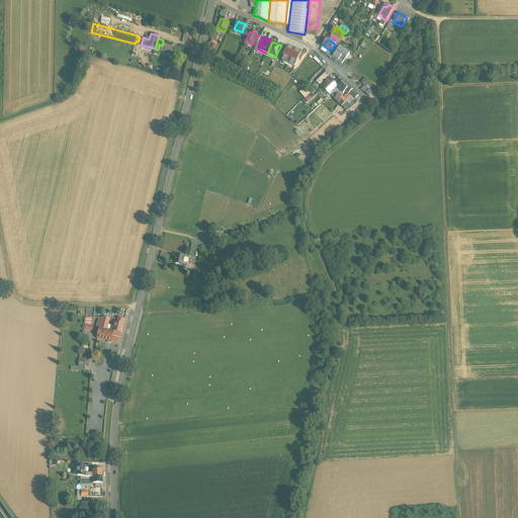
[(174,46),(163,42),(162,46),(159,45),(158,50),(161,51),(171,54),(172,49),(173,49),(174,46)]
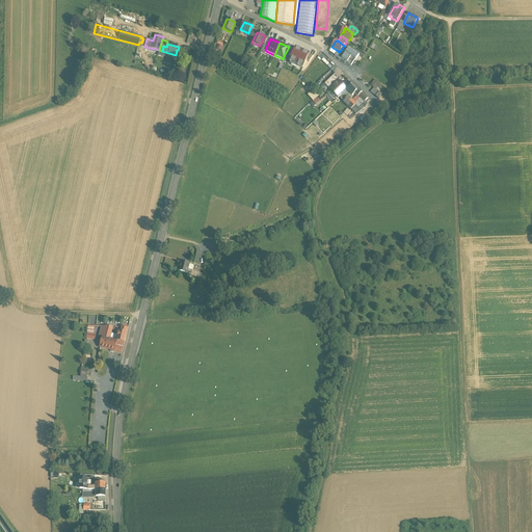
[(293,54),(290,61),(302,68),(307,59),(309,54),(295,48),(293,54)]
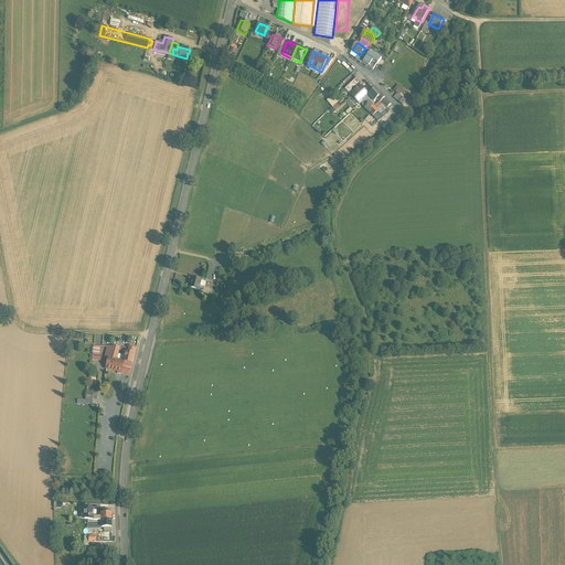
[(359,54),(355,60),(366,67),(368,66),(373,70),(377,63),(379,64),(382,59),(370,52),(368,56),(362,53),(360,55),(359,54)]
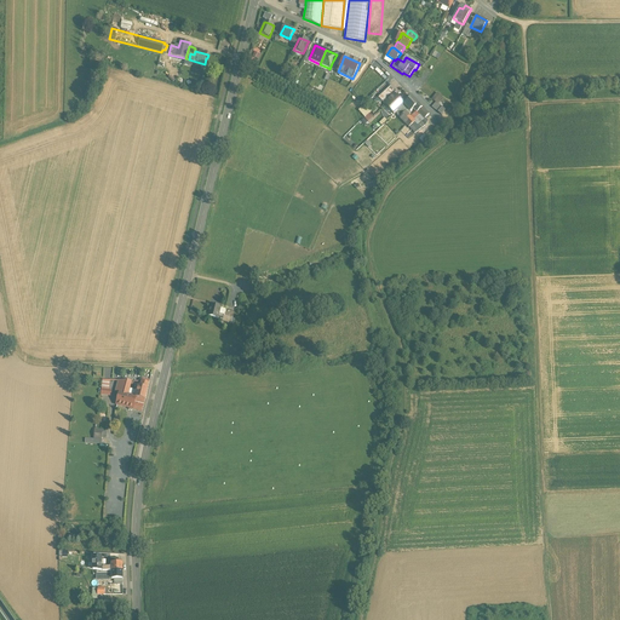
[(394,91),(390,87),(378,98),(385,105),(386,104),(390,102),(386,98),(394,91)]
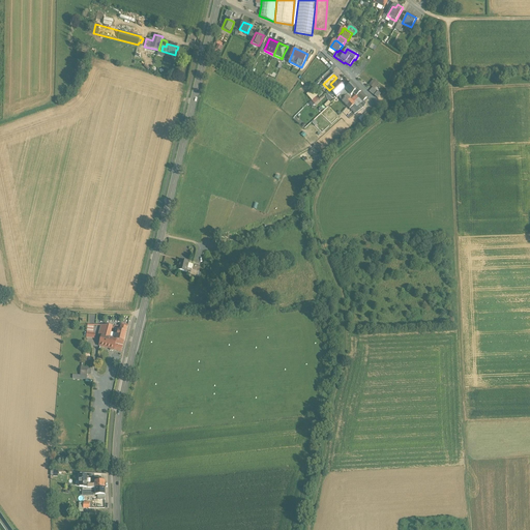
[(336,78),(330,84),(333,87),(339,82),(340,81),(336,78)]
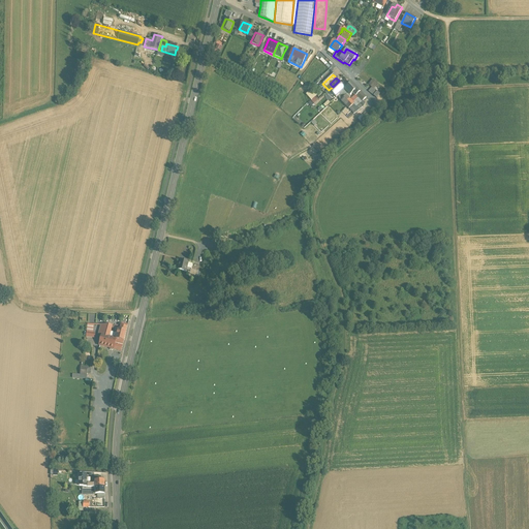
[(373,89),(377,84),(373,81),(369,85),(373,89)]
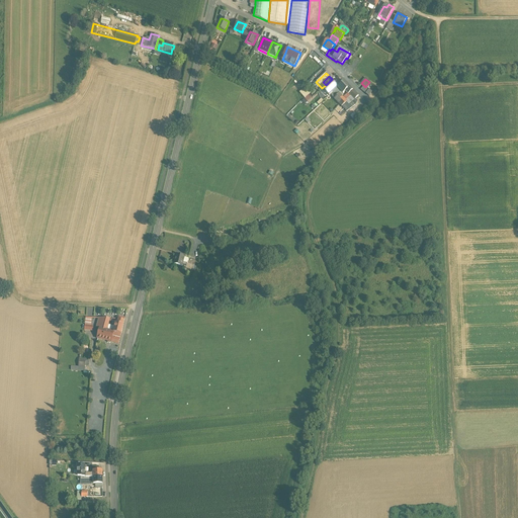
[(326,85),(323,87),(329,94),(337,87),(331,80),(326,85)]
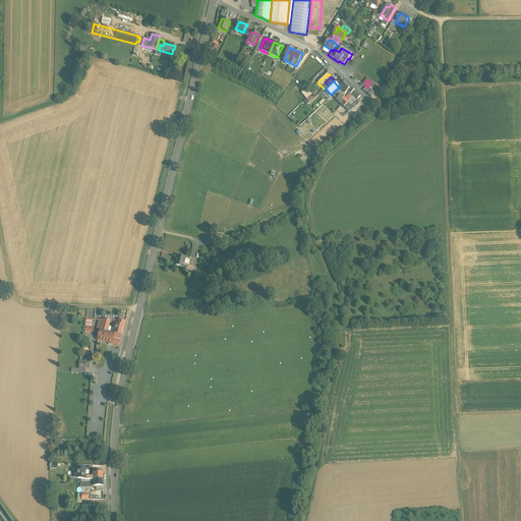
[(340,88),(339,89),(343,92),(345,95),(348,92),(351,88),(346,81),(340,88)]
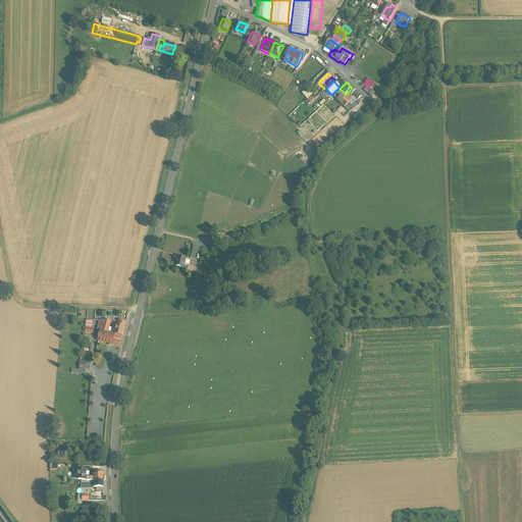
[(340,88),(331,95),(330,95),(330,96),(331,97),(334,94),(340,89),(341,88),(340,88)]
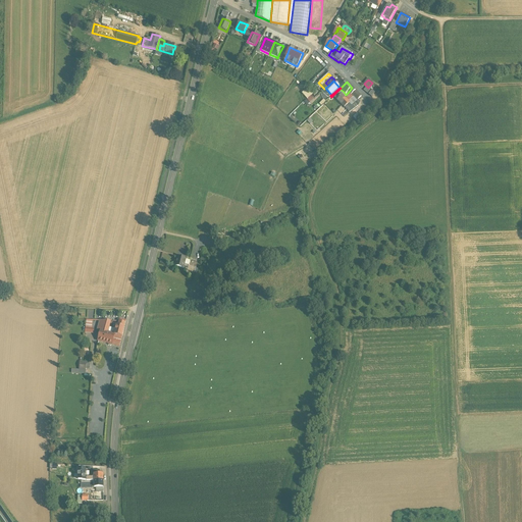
[(312,94),(307,89),(302,94),(306,99),(312,94)]
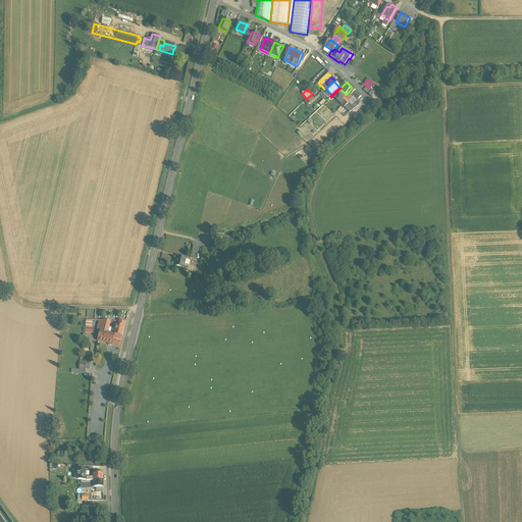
[(340,89),(334,94),(338,98),(342,94),(344,92),(340,89)]
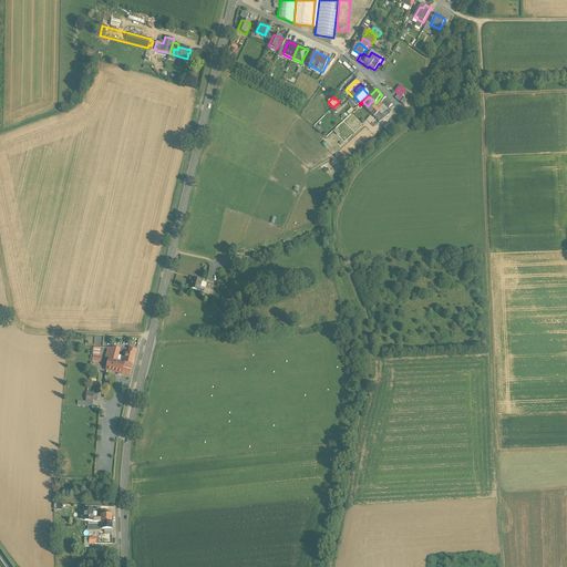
[(392,105),(385,99),(382,102),(389,109),(390,110),(391,109),(390,107),(392,105)]
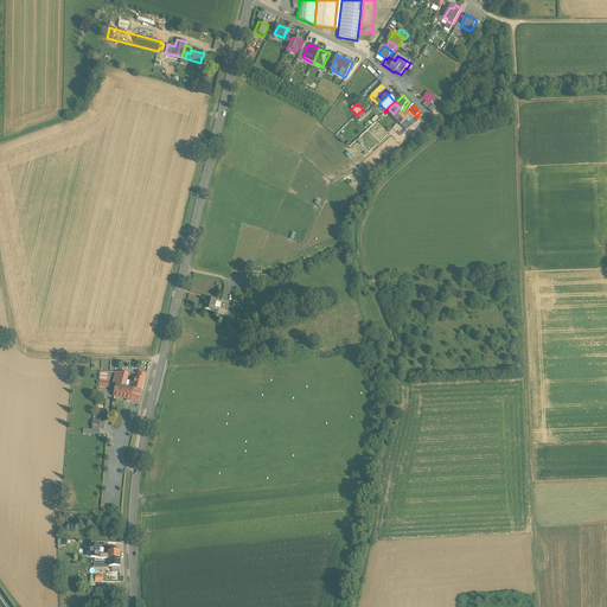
[(400,113),(397,109),(394,114),(391,115),(401,125),(404,121),(407,120),(400,113)]
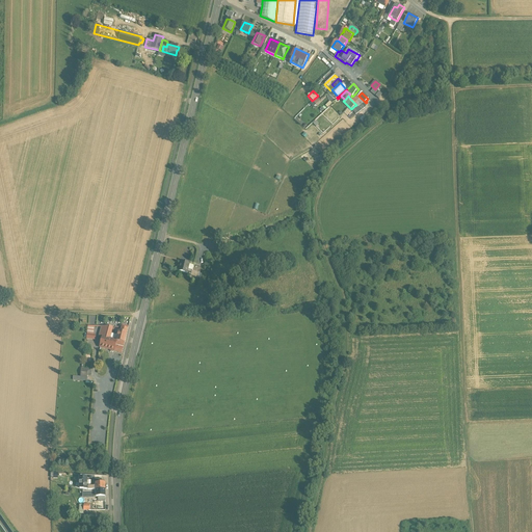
[(184,262),(181,262),(179,271),(187,273),(188,269),(189,264),(187,263),(188,262),(185,261),(184,262)]
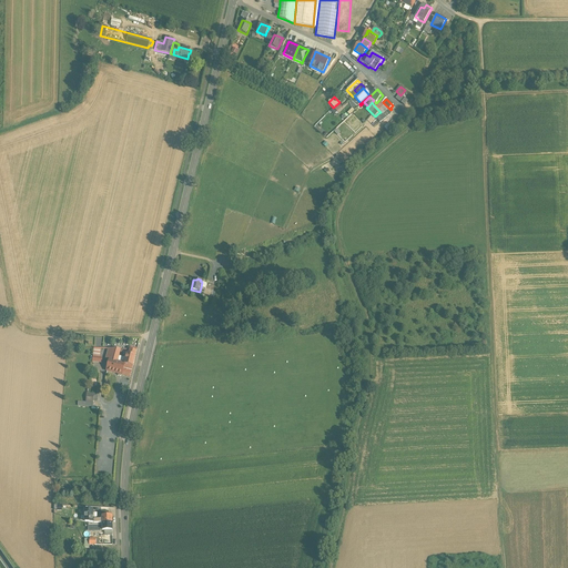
[(213,291),(205,288),(204,293),(203,297),(211,300),(213,291)]
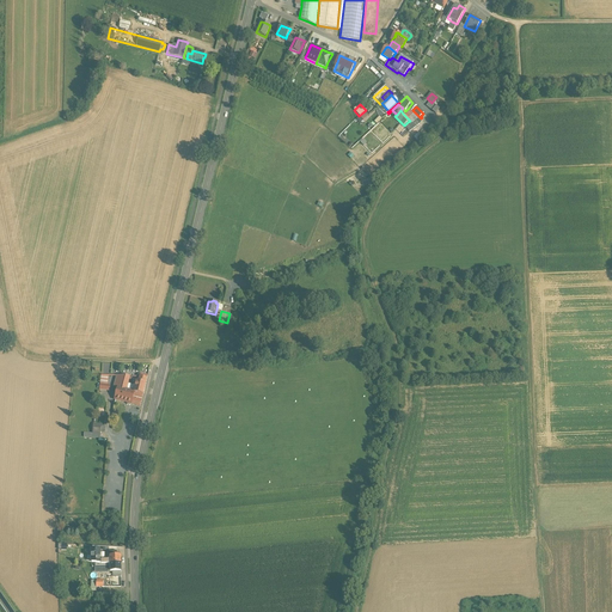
[(129,377),(122,377),(120,387),(127,389),(128,380),(129,377)]
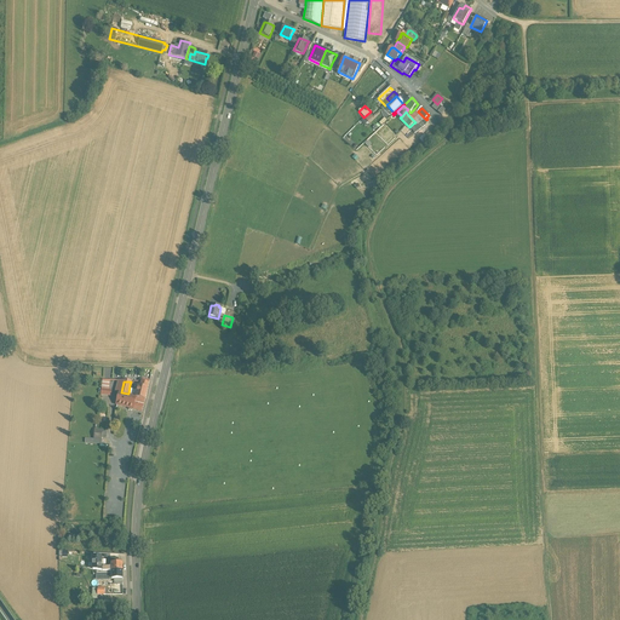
[(148,389),(138,386),(136,397),(137,397),(145,400),(148,389)]
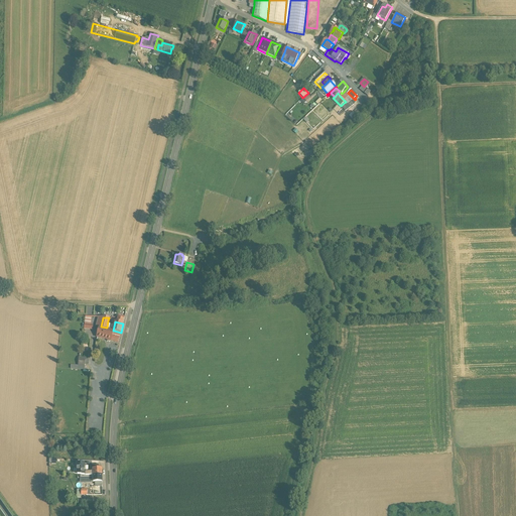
[(120,337),(113,336),(114,331),(113,331),(106,329),(101,328),(100,328),(98,337),(107,340),(110,341),(118,343),(120,337)]
